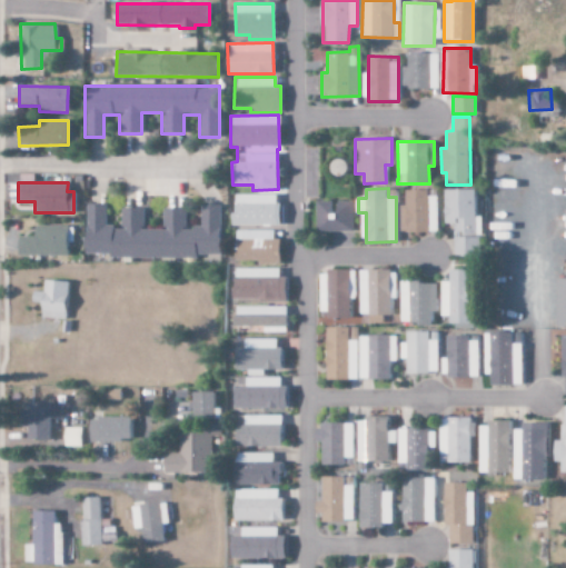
[(405,189),(405,205),(399,205),(400,232),(437,231),(436,189),(405,189)]
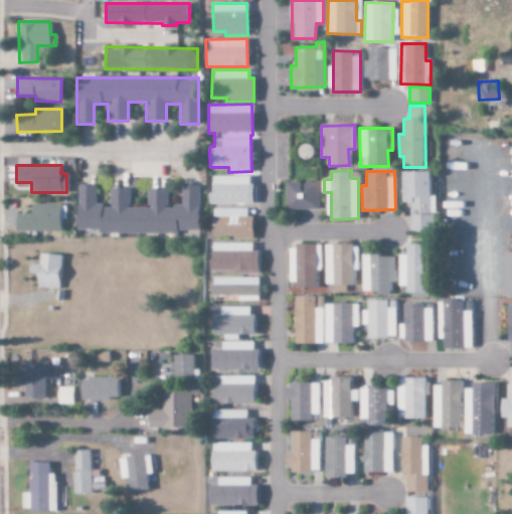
[(402,171),(402,202),(411,202),(411,211),(436,211),(435,195),(430,195),(430,171),(402,171)]
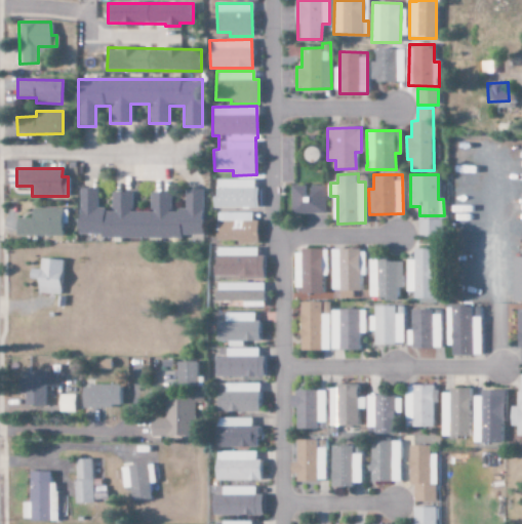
[(215,208),(257,208),(257,177),(214,178),(215,208)]
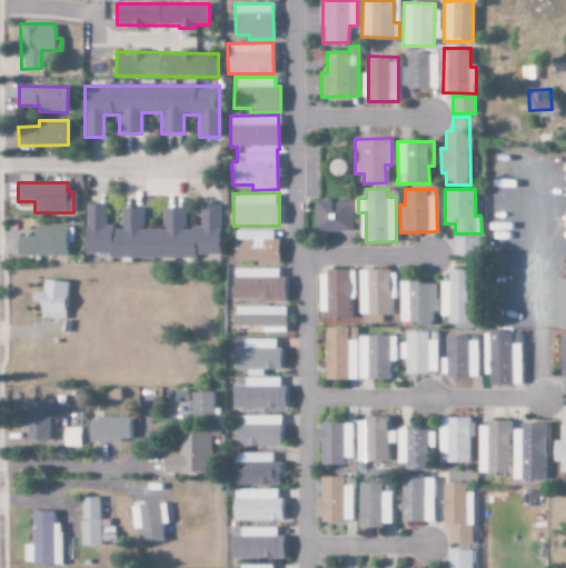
[(351,201),(316,201),(315,231),(351,231),(351,201)]
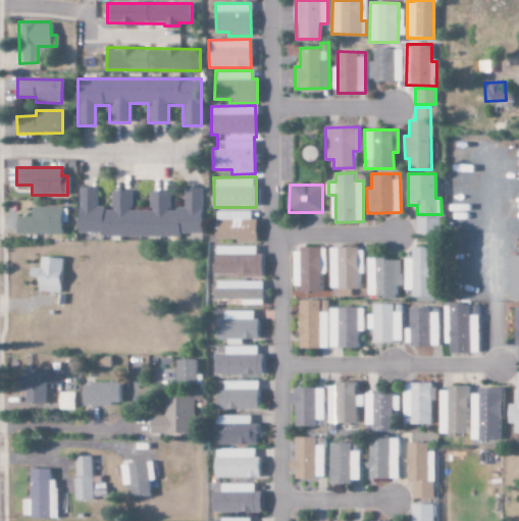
[(78,231),(100,232),(100,236),(180,238),(180,232),(201,233),(202,188),(183,188),(183,209),(168,208),(168,192),(149,191),(149,211),(131,210),(131,191),(110,191),(110,208),(96,208),(96,188),(79,187),(78,231)]
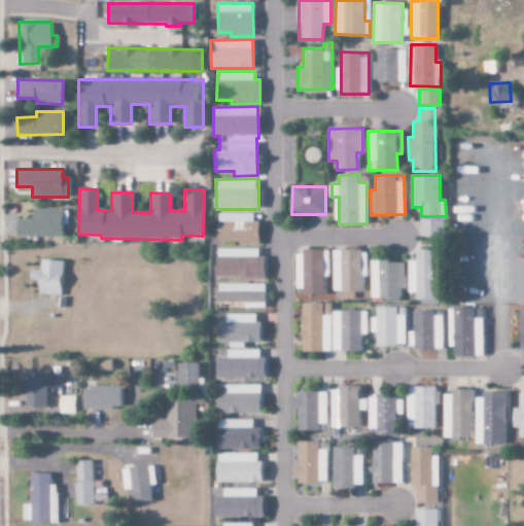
[(32,218),(16,218),(15,236),(62,237),(62,209),(32,208),(32,218)]
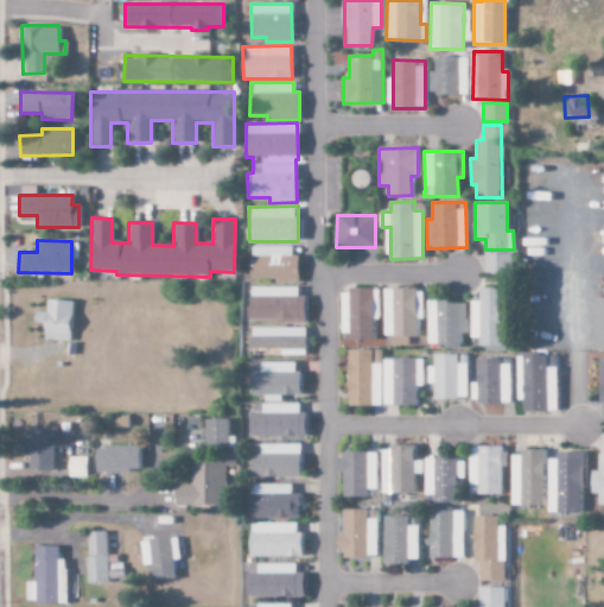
[(291,246),(250,246),(249,278),(273,278),(273,282),(298,283),(298,255),(291,255),(291,246)]
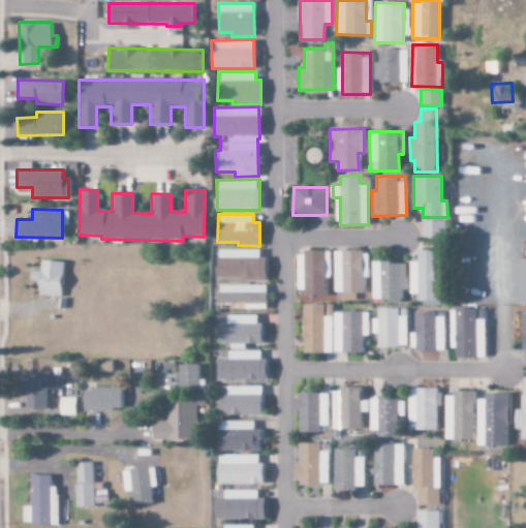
[(444,238),(444,219),(422,220),(422,238),(444,238)]
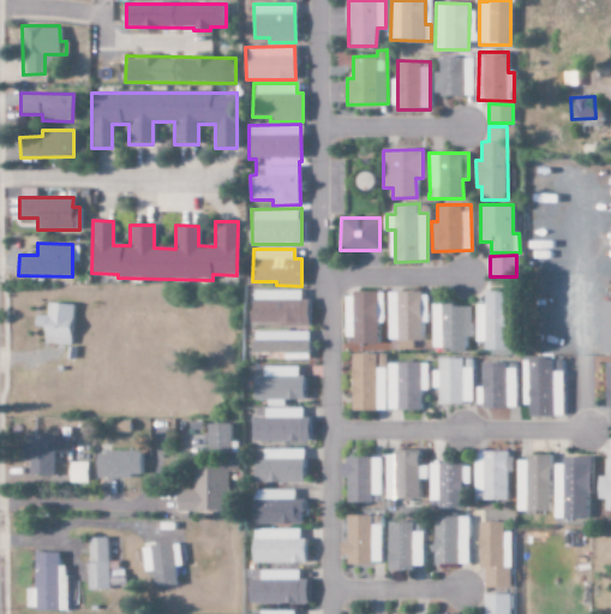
[(252,323),(309,325),(309,299),(300,299),(300,290),(252,290),(252,323)]
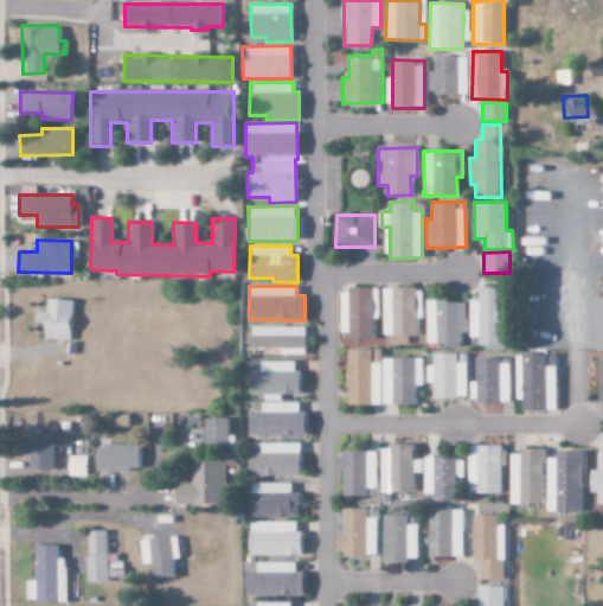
[(382,335),(391,335),(391,344),(406,344),(406,336),(416,336),(416,287),(383,287),(382,335)]
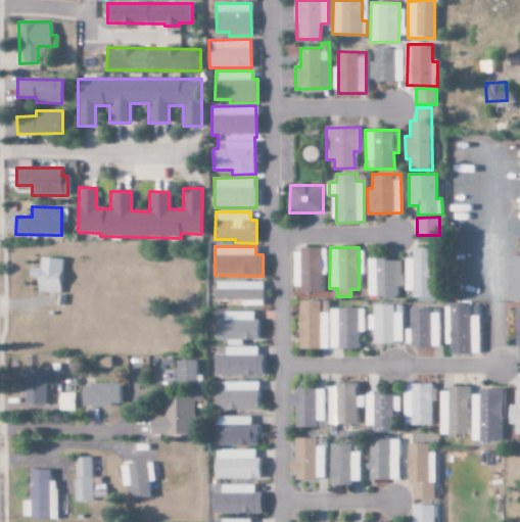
[(433,247),(413,247),(413,258),(404,258),(404,290),(414,290),(414,301),(433,301),(433,247)]
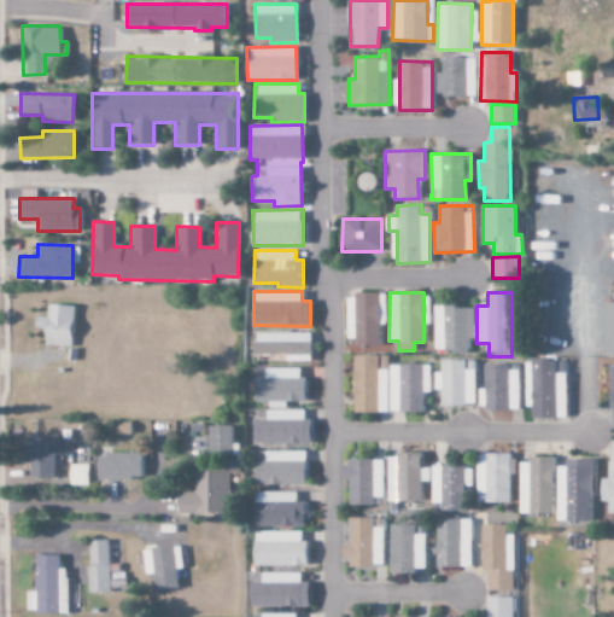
[(345,294),(345,338),(355,338),(355,344),(380,344),(380,294),(345,294)]
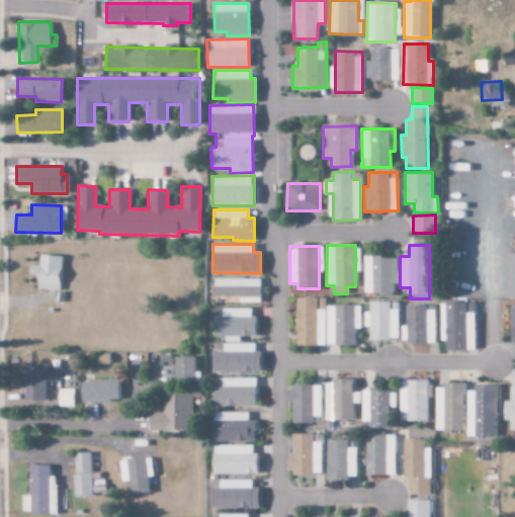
[(514,253),(501,254),(501,297),(514,297),(514,253)]
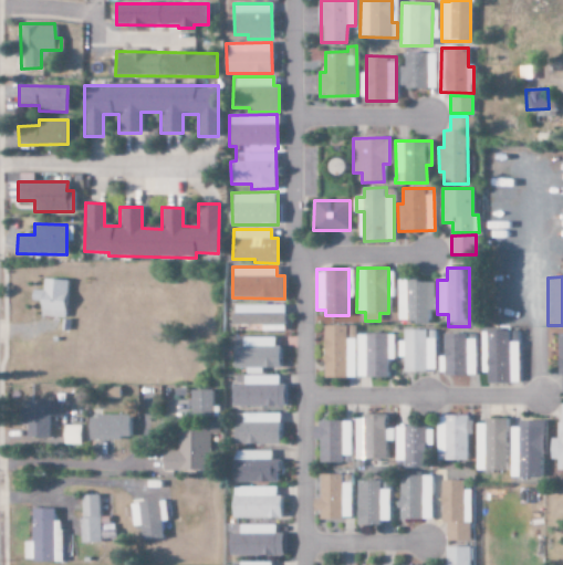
[(33,290),(33,300),(41,301),(41,316),(66,317),(68,279),(43,279),(43,290),(33,290)]
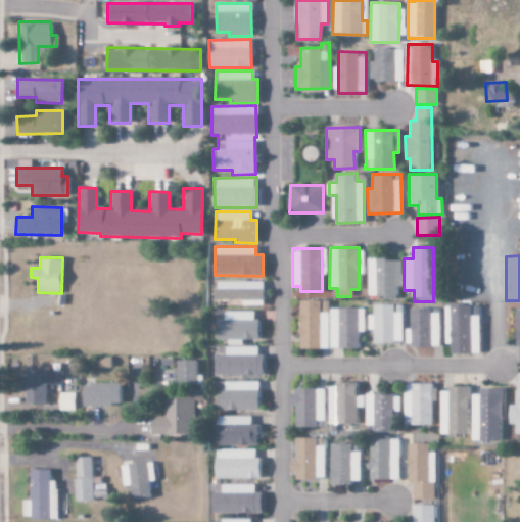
[(400,258),(366,258),(367,297),(395,297),(395,286),(400,286),(400,258)]
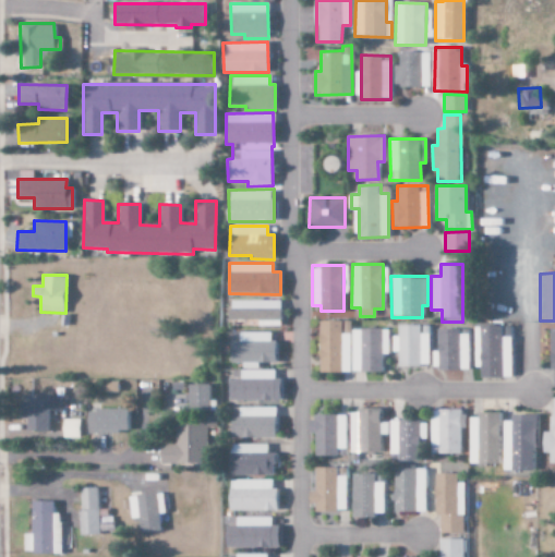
[(258,326),(280,325),(280,300),(229,301),(230,321),(258,319),(258,326)]
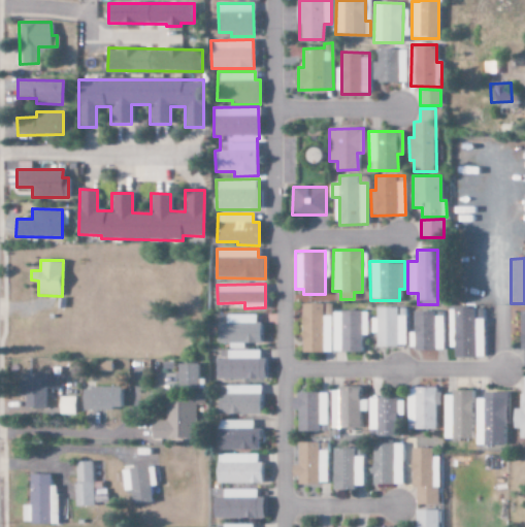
[(330,353),(331,303),(304,303),(302,352),(330,353)]
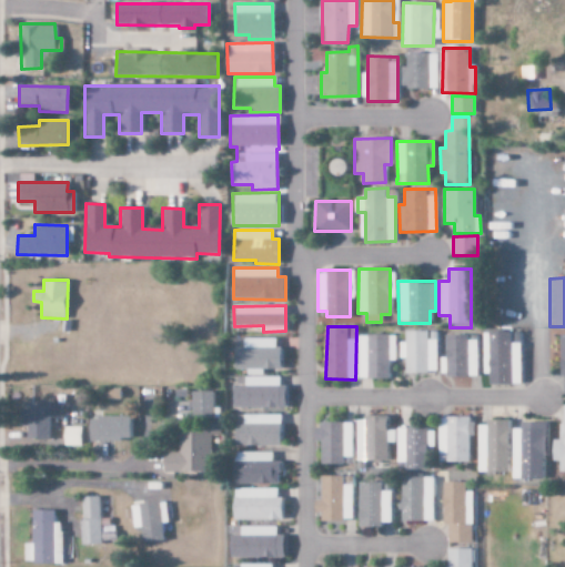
[(429,331),(405,331),(406,342),(400,342),(400,358),(405,357),(406,373),(437,372),(436,338),(429,338),(429,331)]
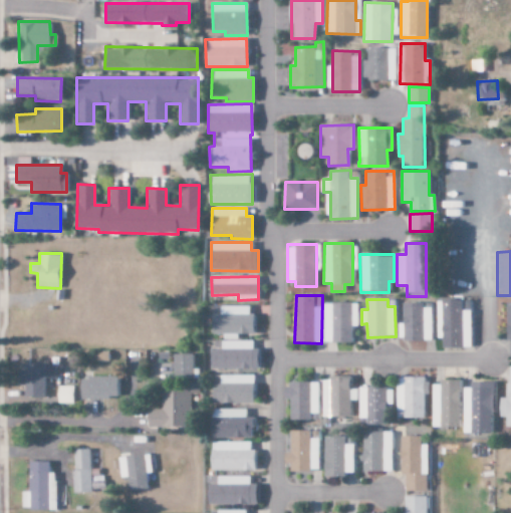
[(470,299),(437,300),(438,338),(443,338),(443,347),(471,346),(470,299)]
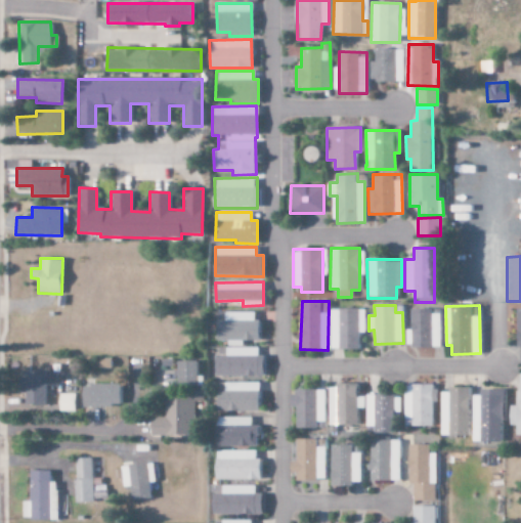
[(364,309),(330,309),(331,349),(359,349),(358,333),(364,333),(364,309)]
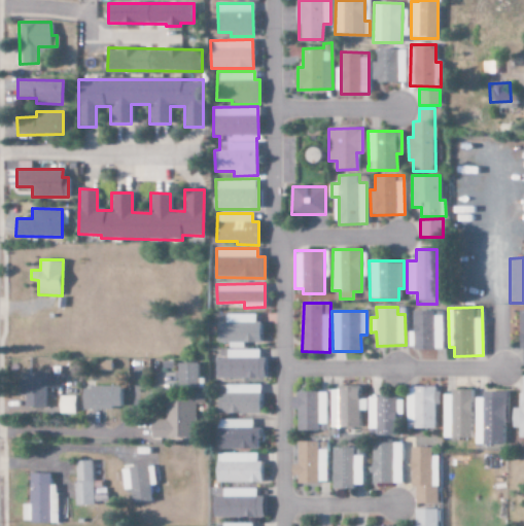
[(443,349),(443,311),(414,311),(414,331),(408,331),(408,348),(443,349)]
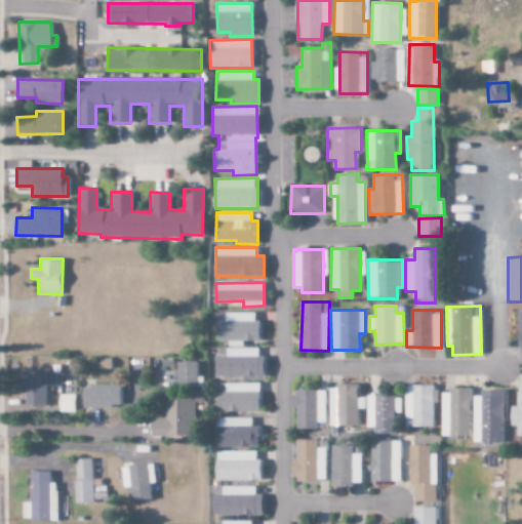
[(218,320),(218,340),(261,341),(261,321),(255,321),(255,313),(226,313),(226,320),(218,320)]
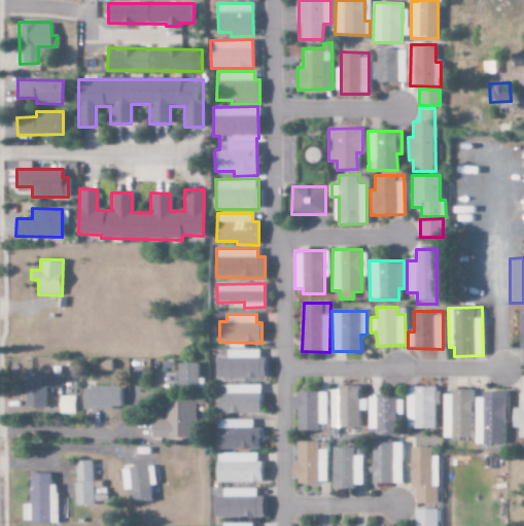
[(259,349),(223,350),(223,357),(217,357),(217,379),(267,378),(266,358),(259,358),(259,349)]
